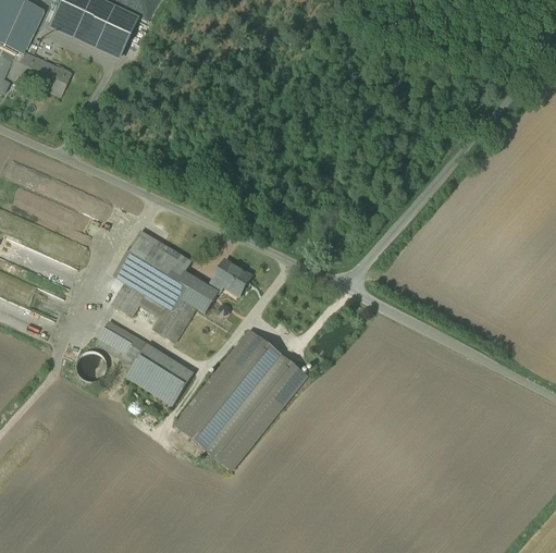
[(38,10),(16,0),(0,0),(0,39),(16,47),(21,49),(38,10)]
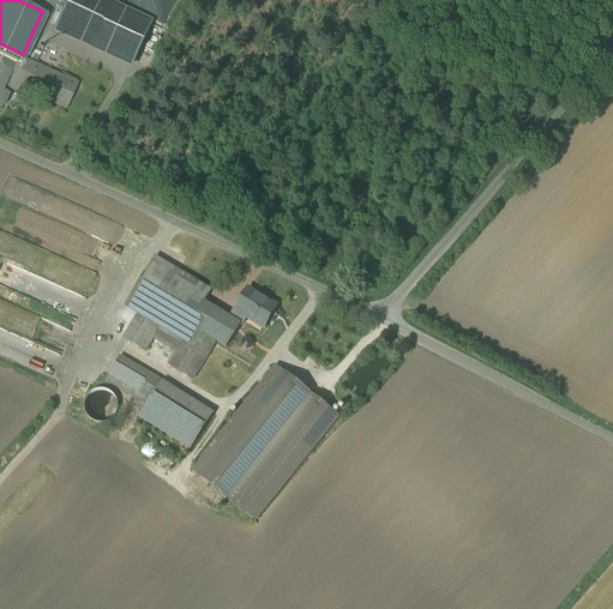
[(142,23),(91,0),(58,0),(50,16),(128,52),(142,23)]
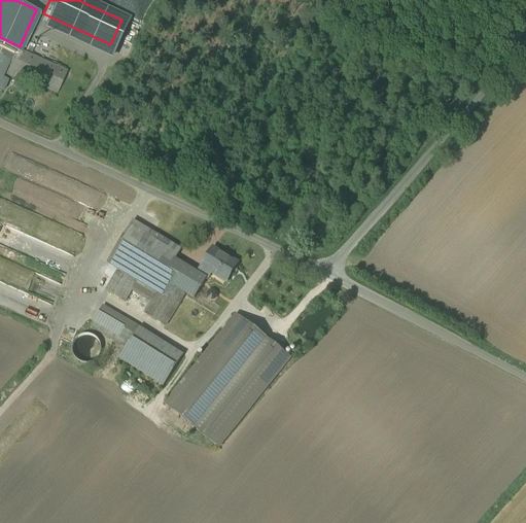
[(15,44),(0,37),(0,85),(2,86),(6,77),(1,75),(3,70),(15,44)]
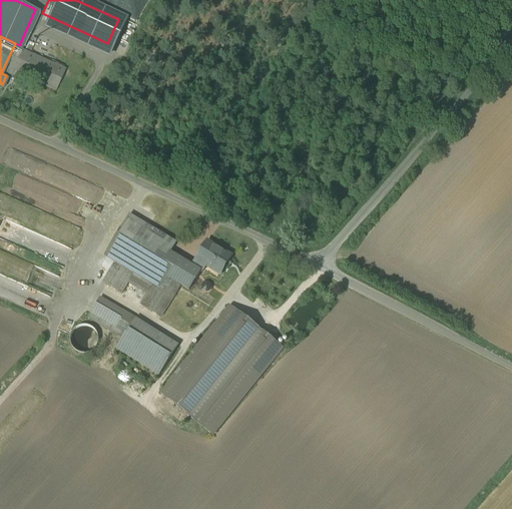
[(19,45),(15,43),(3,68),(20,76),(22,72),(55,87),(65,66),(19,45)]
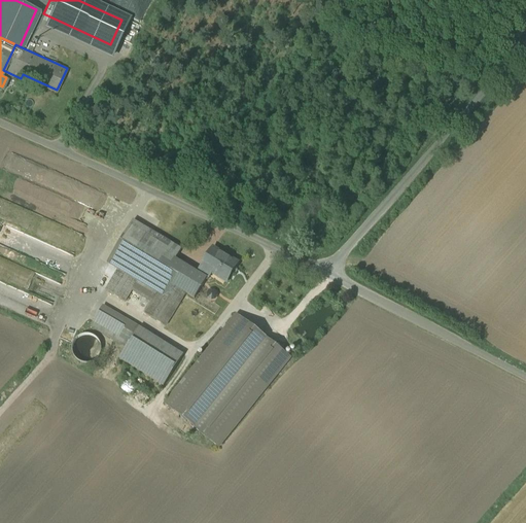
[(180,246),(148,227),(132,217),(107,258),(117,266),(105,286),(125,298),(137,277),(158,289),(144,310),(165,322),(190,292),(168,278),(180,258),(180,246)]
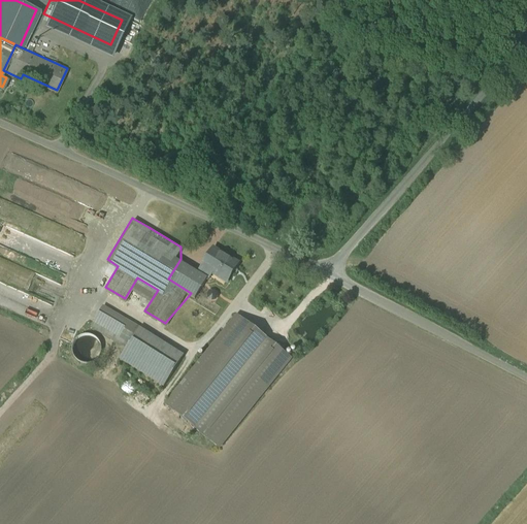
[(242,263),(219,248),(203,273),(196,268),(180,259),(168,279),(191,293),(202,300),(208,291),(205,289),(211,277),(213,279),(217,272),(231,281),(242,263)]
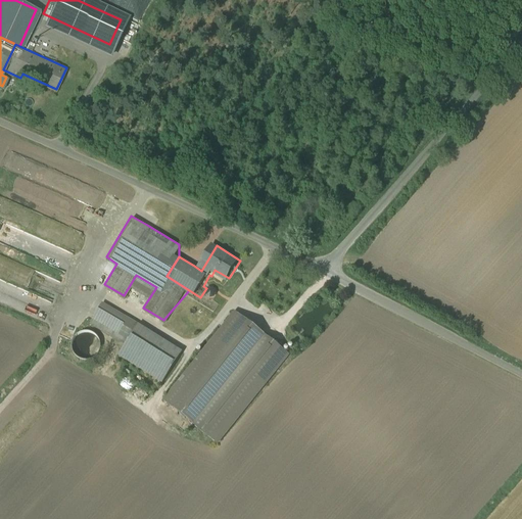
[(138,322),(101,300),(89,320),(126,341),(138,322)]
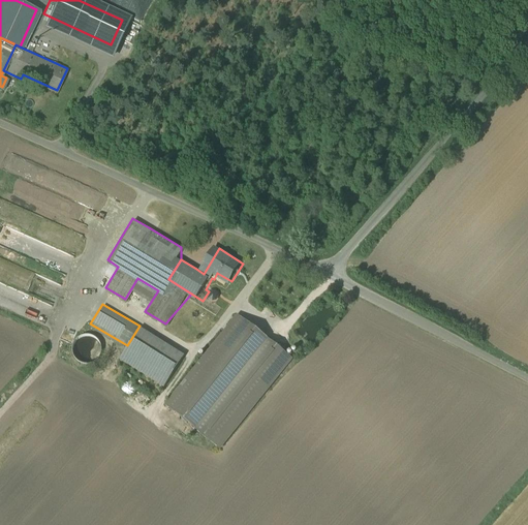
[(237,311),(162,402),(218,446),(292,357),(237,311)]
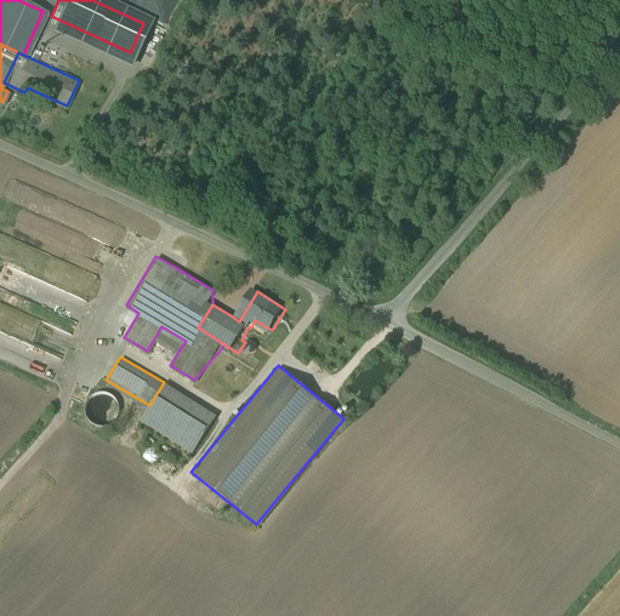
[(215,415),(164,382),(149,405),(141,418),(192,451),(215,415)]
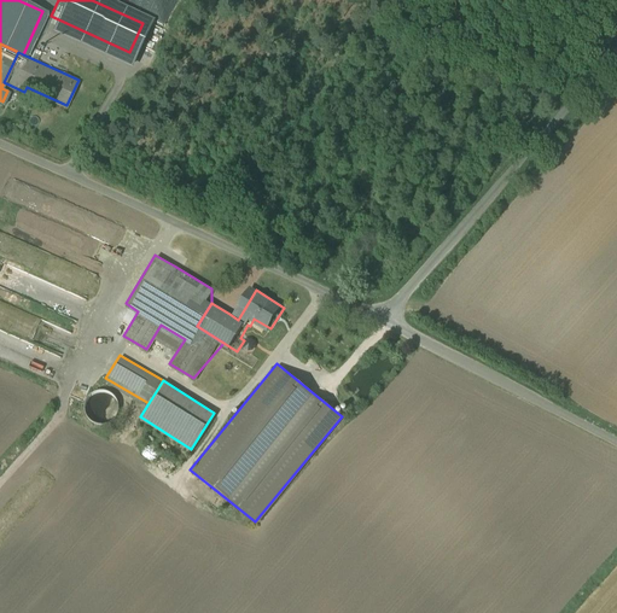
[(116,410),(117,404),(116,398),(112,392),(106,389),(100,389),(94,390),(88,393),(86,398),(85,404),(86,412),(89,416),(94,420),(102,421),(108,420),(112,416),(116,410)]
